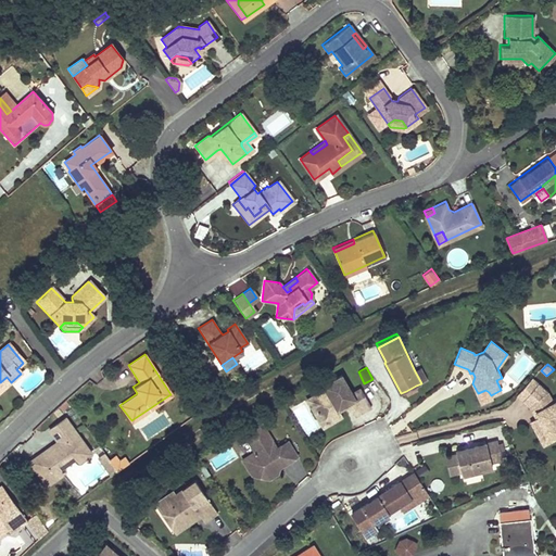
[(415,371),(421,383),(428,380),(421,368),(415,371)]
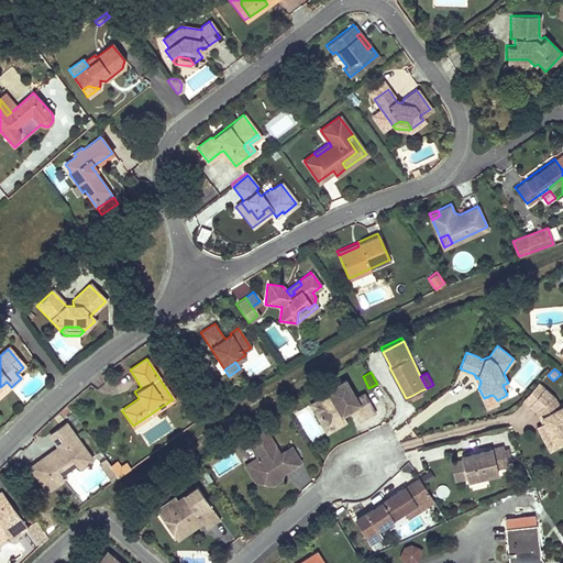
[(334,424),(337,427),(348,421),(343,414),(352,408),(360,421),(377,412),(366,394),(357,398),(346,379),(329,390),(330,393),(320,398),(326,408),(319,411),(324,421),(334,424)]
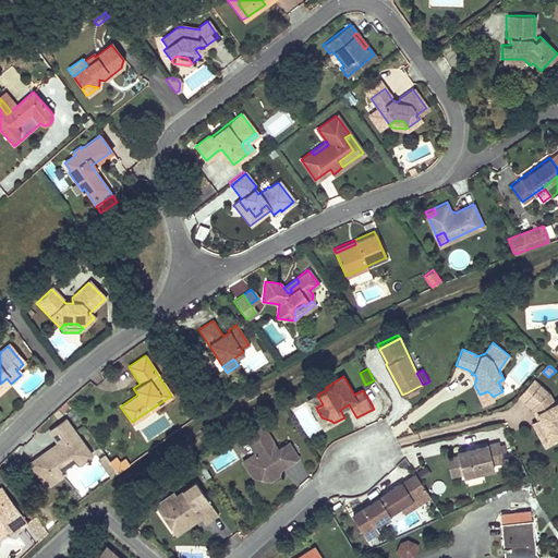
[(7,378),(0,384),(0,392),(11,384),(7,378)]
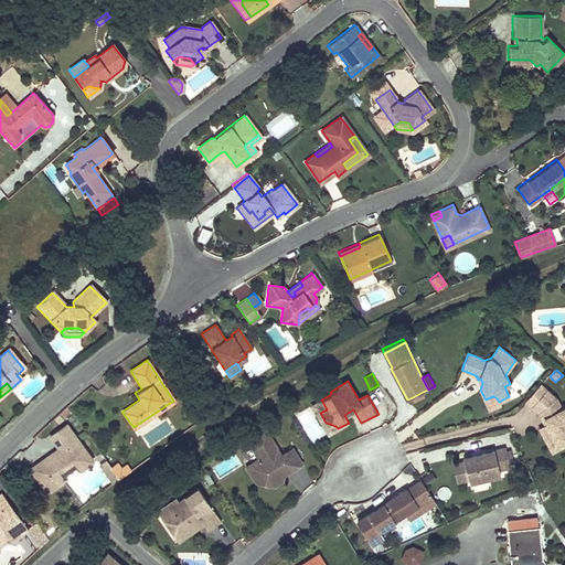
[(562,408),(556,400),(542,385),(526,401),(539,412),(542,418),(543,419),(544,419),(545,419),(547,423),(545,425),(550,435),(544,437),(550,450),(564,441),(564,428),(564,427),(564,426),(564,408),(564,407),(562,408)]
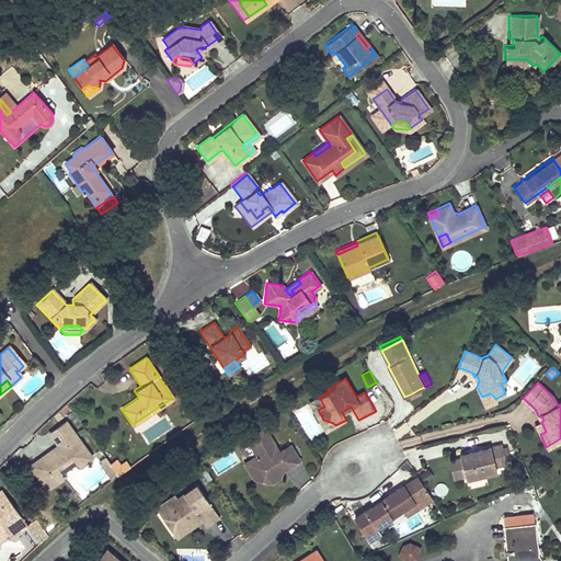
[(410,395),(412,398),(422,393),(420,389),(410,395)]
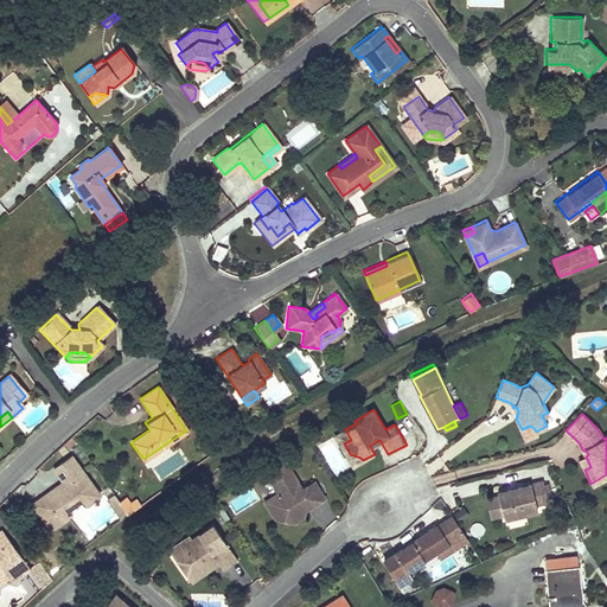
[(536,432),(534,428),(530,426),(522,429),(525,439),(537,434),(536,432)]
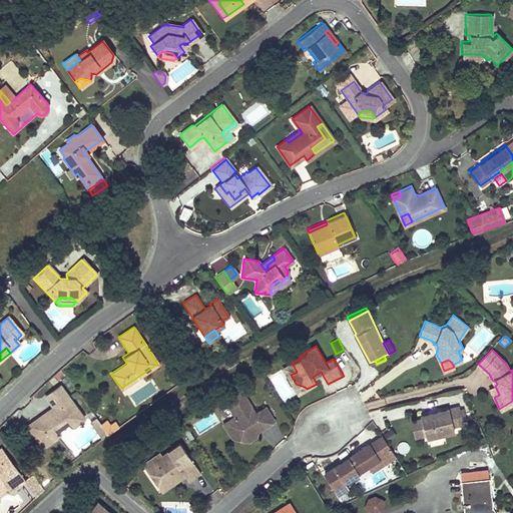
[(297,372),(292,363),(284,368),(299,394),(307,389),(305,387),(296,384),(291,375),(297,372)]
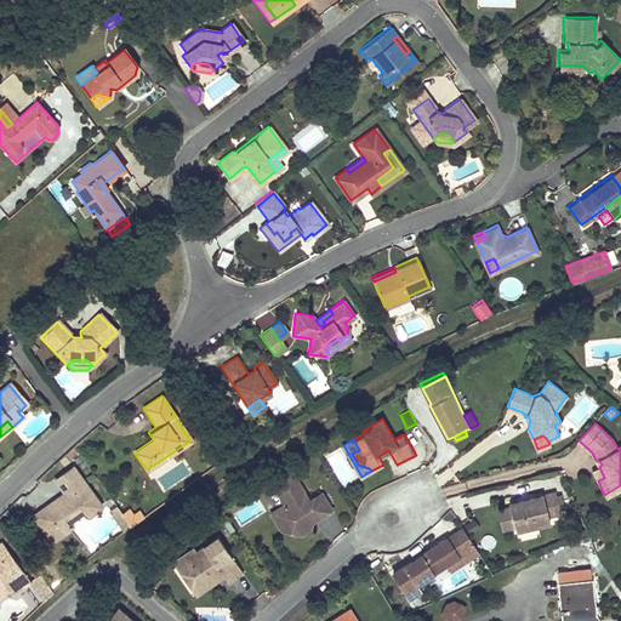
[(50,502),(32,516),(44,533),(52,527),(56,530),(64,524),(83,511),(86,516),(100,506),(72,467),(53,480),(64,495),(57,501),(60,503),(55,507),(50,502)]
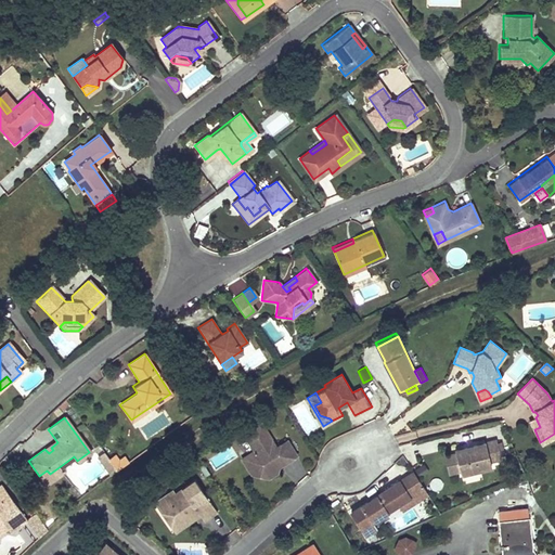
[(540,427),(536,417),(529,420),(534,429),(540,427)]
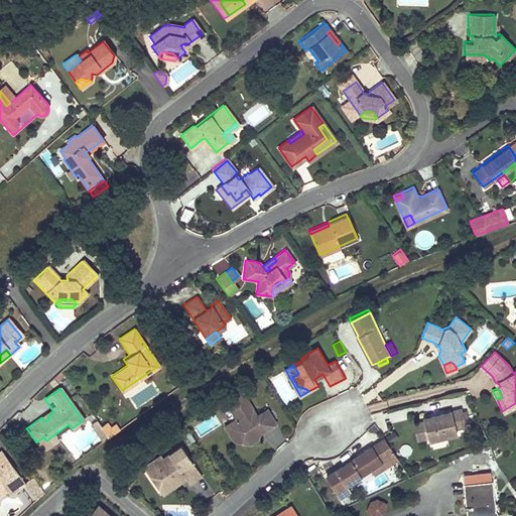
[(238,416),(226,423),(233,434),(240,430),(249,432),(253,439),(259,435),(260,431),(256,424),(260,421),(264,428),(277,420),(266,403),(257,409),(244,389),(227,400),(238,416)]
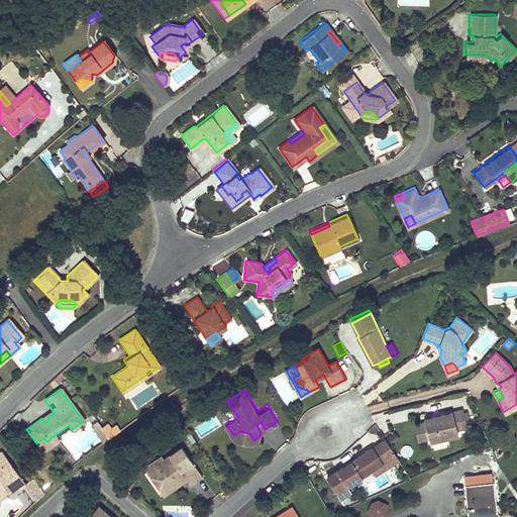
[(428,439),(429,443),(458,436),(458,435),(457,431),(468,428),(463,411),(441,416),(442,419),(436,420),(435,418),(424,420),(425,424),(428,439)]
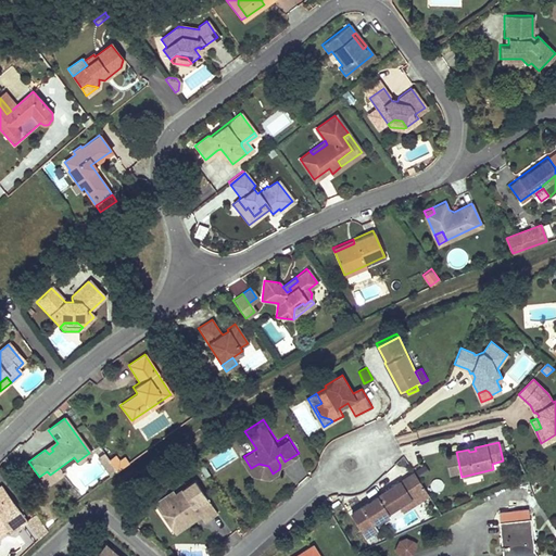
[(190,453),(182,458),(187,465),(196,460),(190,453)]
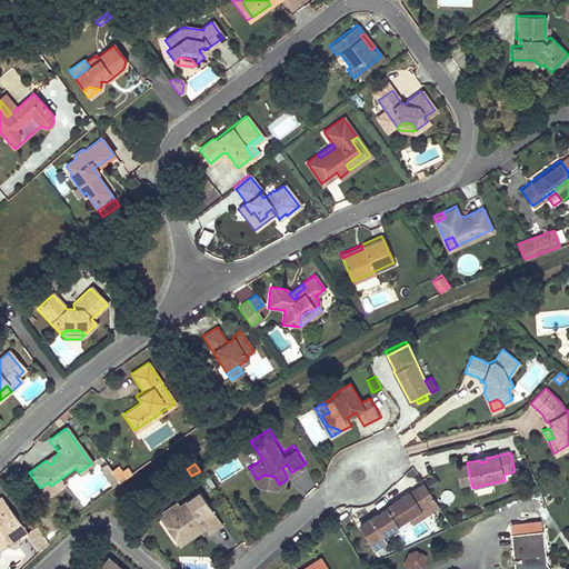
[(117,466),(111,470),(120,481),(131,473),(127,468),(121,472),(117,466)]
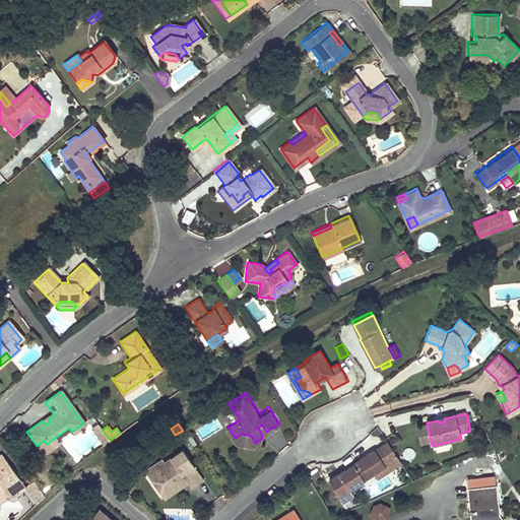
[(421,445),(431,442),(428,427),(418,429),(421,445)]
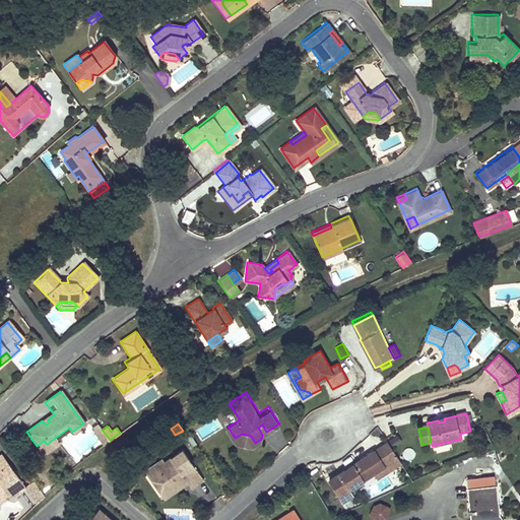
[(235,438),(237,441),(253,444),(255,443),(251,436),(242,434),(235,438)]
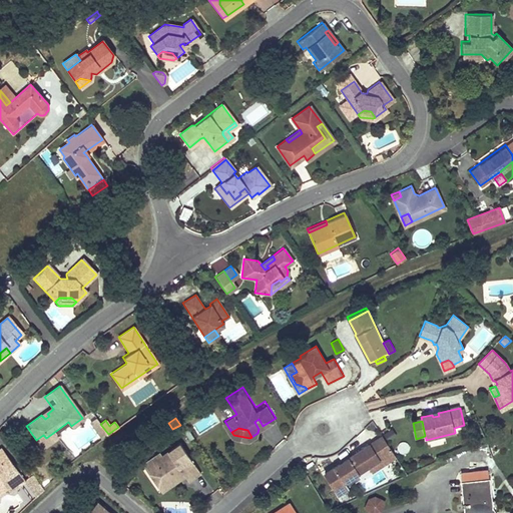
[(43,435),(36,440),(42,448),(57,438),(53,433),(46,438),(43,435)]
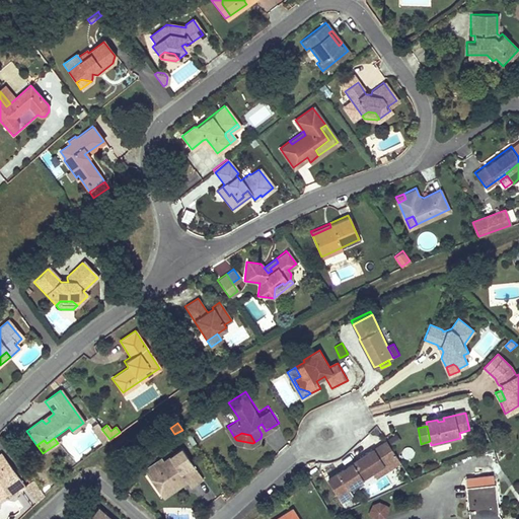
[(349,488),(373,471),(377,476),(399,461),(395,456),(386,442),(374,450),(329,479),(343,501),(353,494),(349,488)]
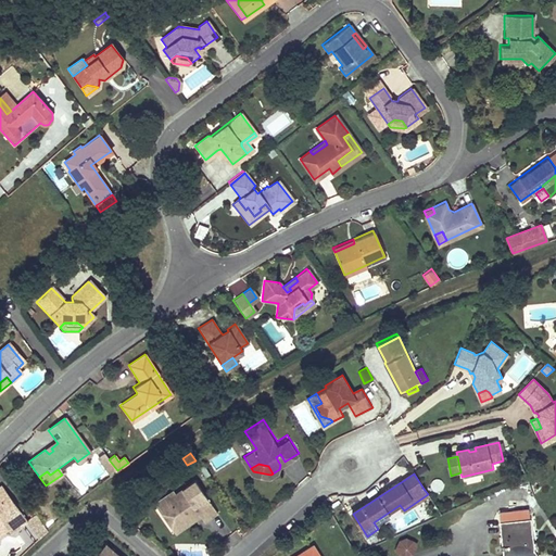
[(216,512),(194,480),(175,494),(173,491),(163,497),(169,505),(160,512),(171,527),(180,520),(181,522),(191,516),(191,514),(196,510),(200,515),(204,521),(216,512)]
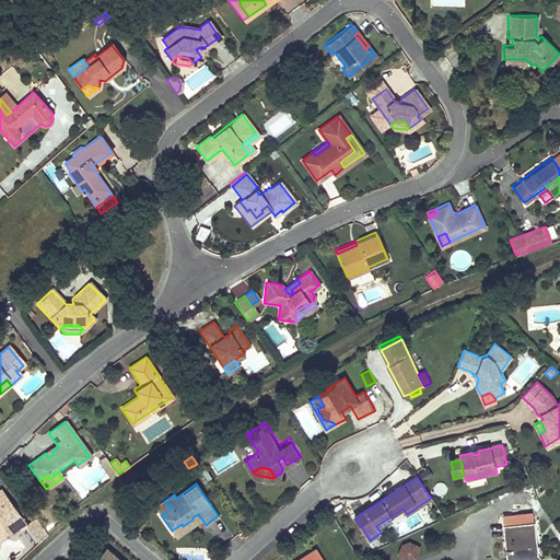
[(0,528),(11,521),(15,526),(7,533),(9,536),(12,534),(20,528),(25,524),(12,505),(0,488),(0,528)]
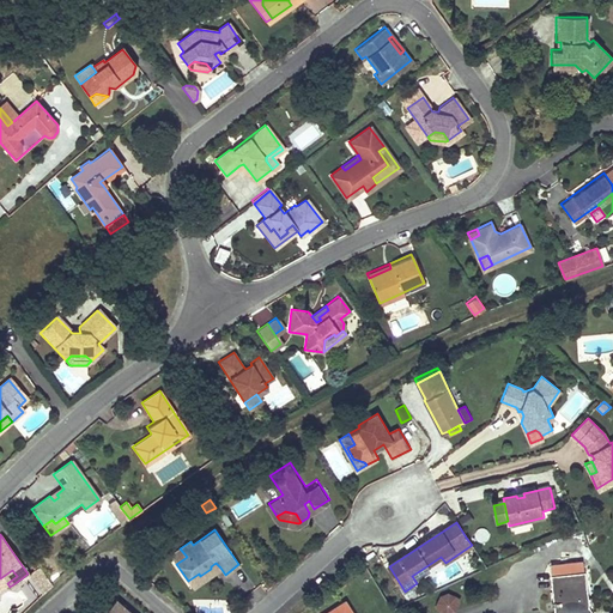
[(589,612),(589,611),(587,607),(587,605),(590,605),(590,598),(587,598),(584,574),(583,562),(552,565),(556,610),(554,612),(553,612),(589,612)]
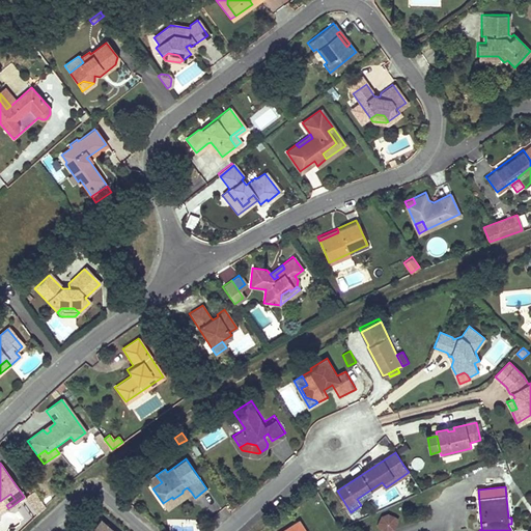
[(172,497),(163,503),(167,508),(191,492),(187,487),(183,491),(183,493),(173,499),(172,497)]
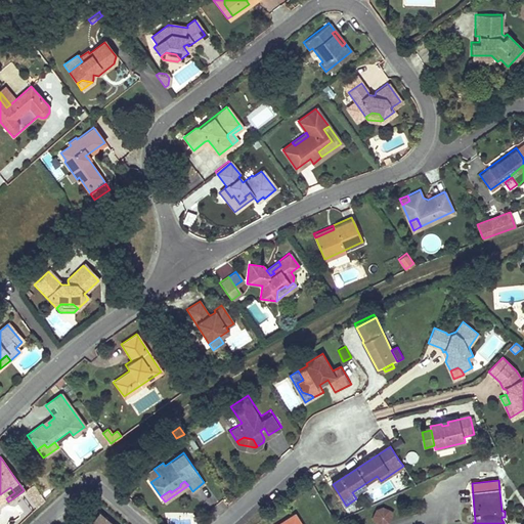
[(0,503),(6,498),(14,492),(10,487),(0,494),(0,503)]
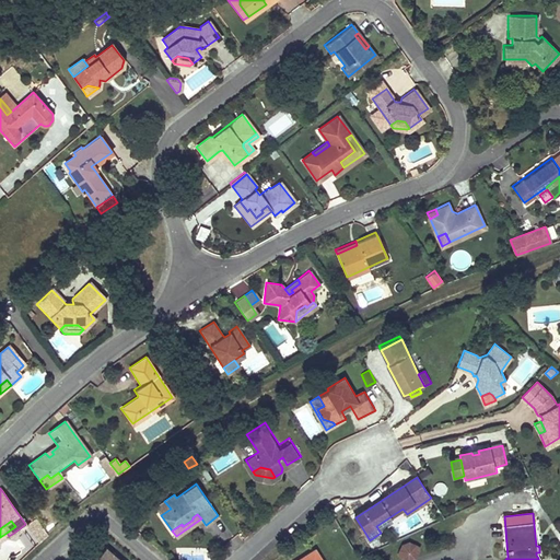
[(410,543),(404,546),(399,556),(408,559),(409,559),(416,558),(420,547),(410,543)]
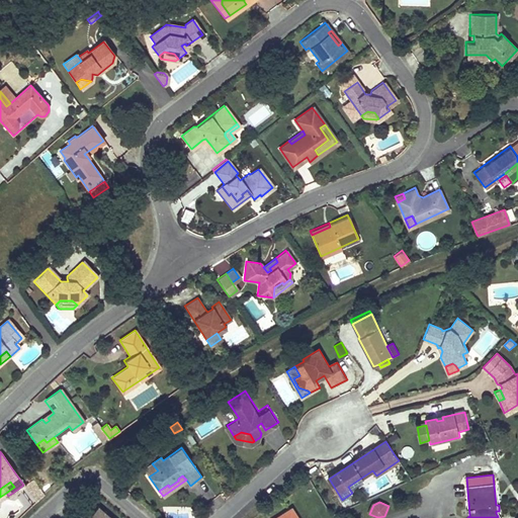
[(110,517),(97,506),(87,517),(110,517)]
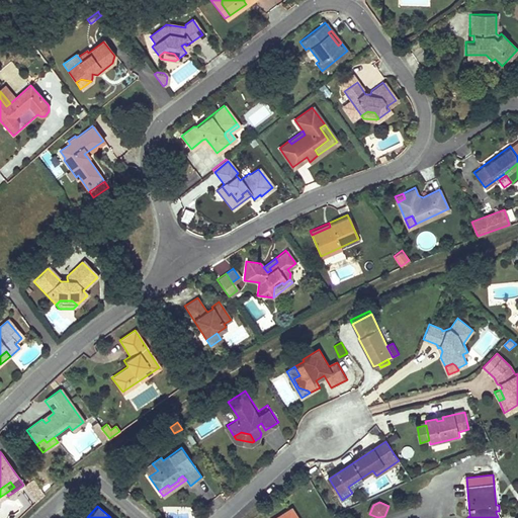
[(296,517),(291,509),(276,517),(296,517)]
